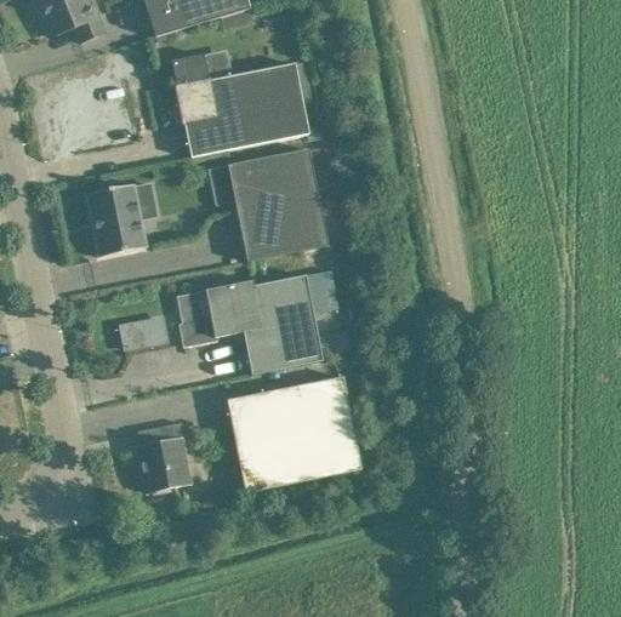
[(34,0),(50,35),(74,26),(80,40),(103,32),(91,0),(34,0)]
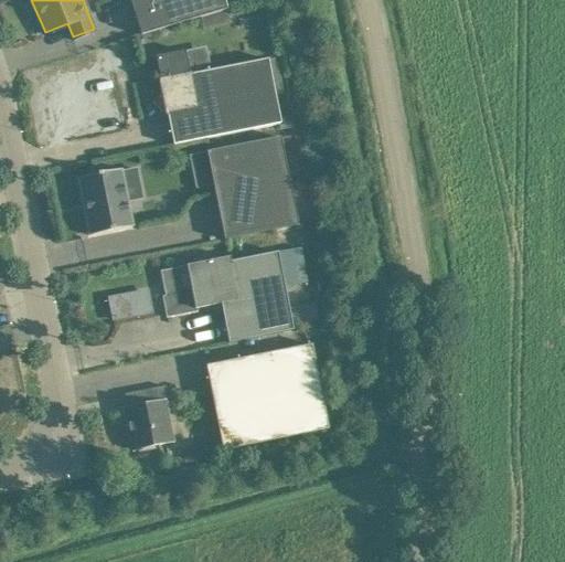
[(130,0),(141,32),(200,14),(227,7),(225,0),(130,0)]
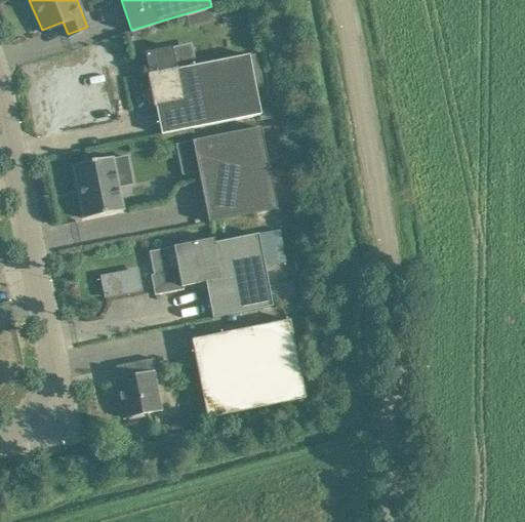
[(261,112),(249,52),(177,66),(177,65),(176,65),(172,45),(145,50),(149,71),(147,71),(149,83),(140,90),(152,104),(153,102),(153,105),(155,105),(160,132),(261,112)]
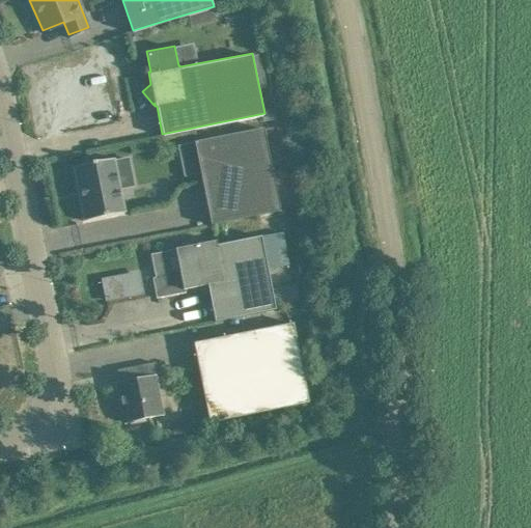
[(280,209),(263,127),(194,140),(211,223),(280,209)]
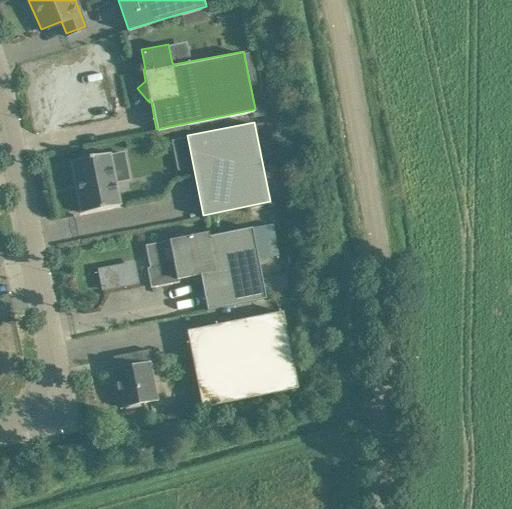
[(124,150),(110,153),(110,150),(71,158),(81,210),(120,203),(116,180),(129,178),(124,150)]
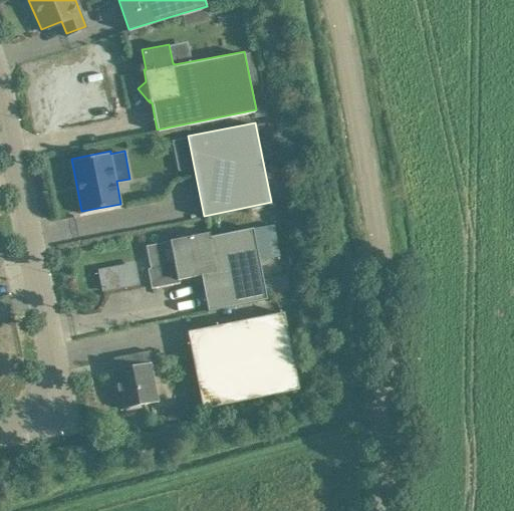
[(209,231),(146,244),(151,268),(174,264),(177,278),(201,274),(208,309),(266,297),(253,227),(210,235),(209,231)]
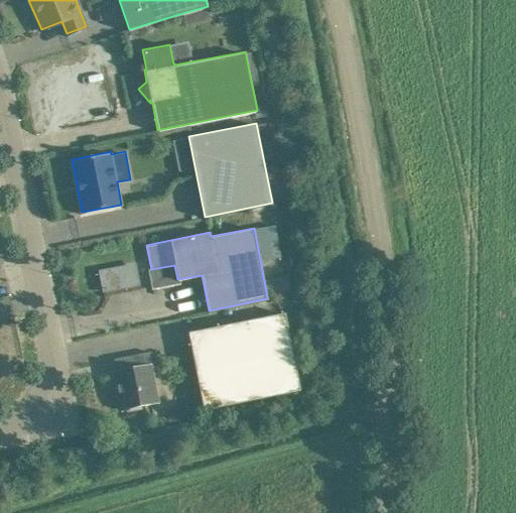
[(284,312),(187,332),(204,408),(299,389),(284,312)]
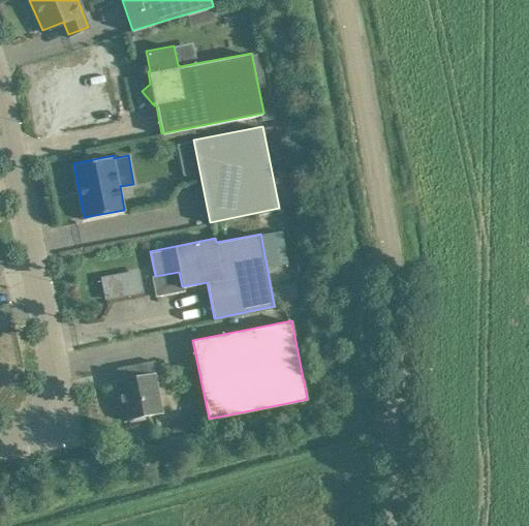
[(154,359),(117,366),(119,379),(116,380),(124,419),(161,410),(154,374),(157,374),(154,359)]
